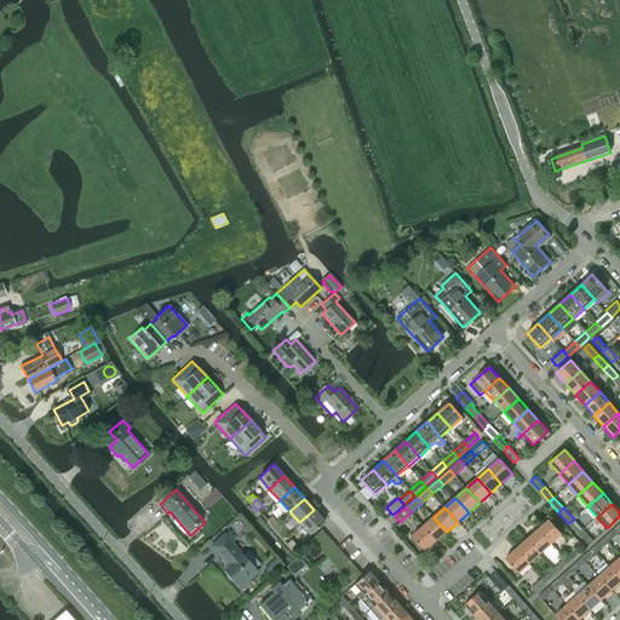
[(314,510),(299,522),(310,534),(323,522),(314,510)]
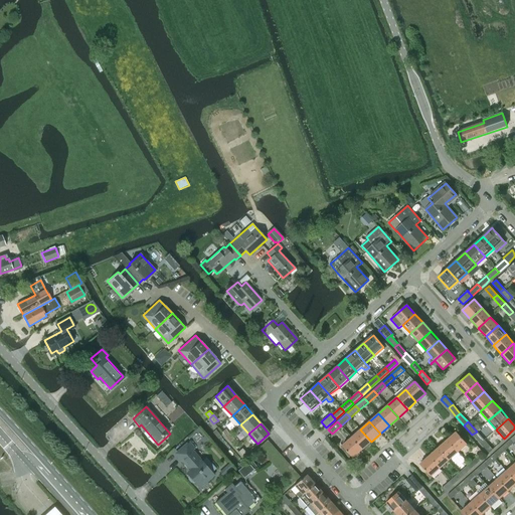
[(221,433),(225,438),(230,434),(225,428),(221,433)]
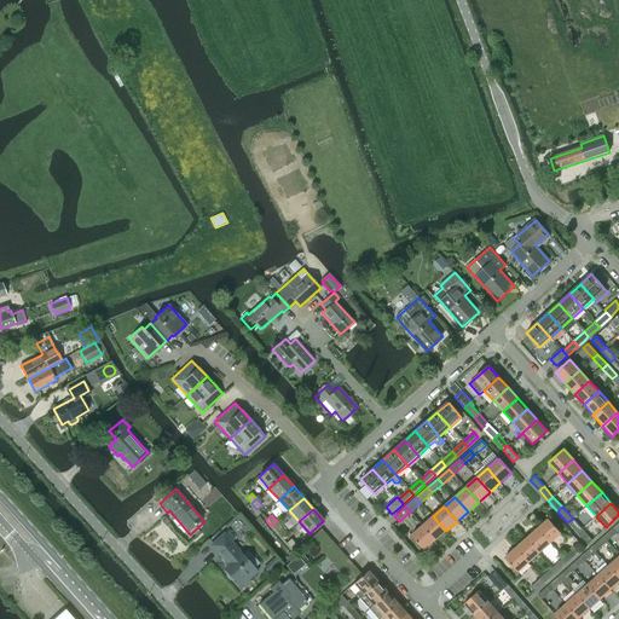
[(422,526),(435,541),(446,531),(433,516),(422,526)]
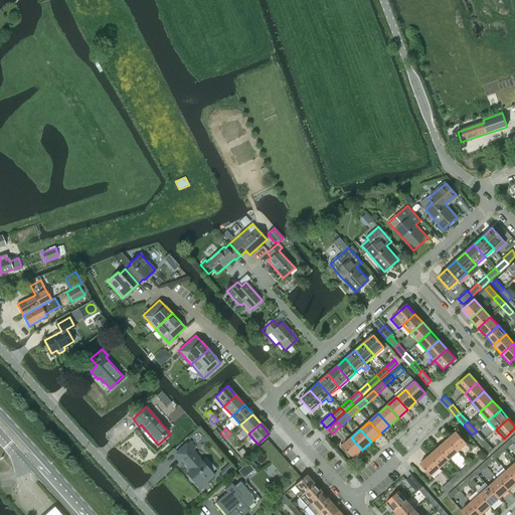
[(472,435),(481,445),(483,443),(482,442),(484,440),(481,437),(477,432),(472,435)]
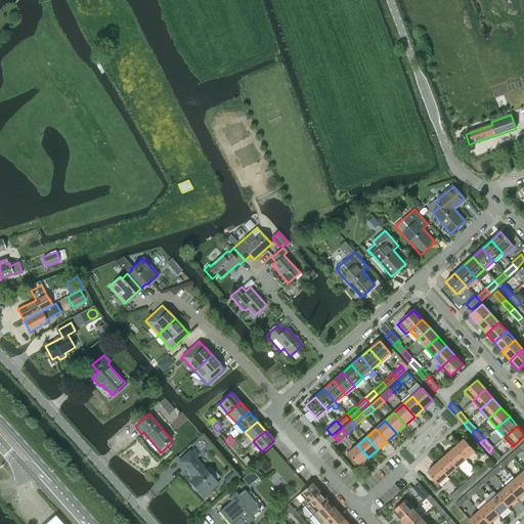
[(454,448),(466,461),(475,452),(464,440),(454,448)]
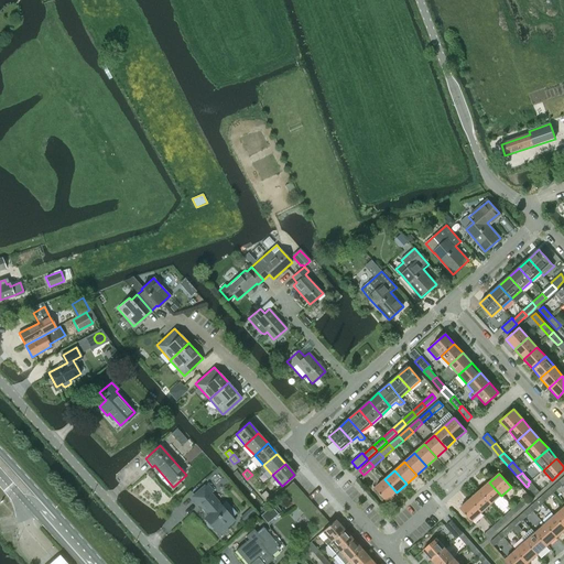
[(252,475),(247,479),(252,485),(257,480),(252,475)]
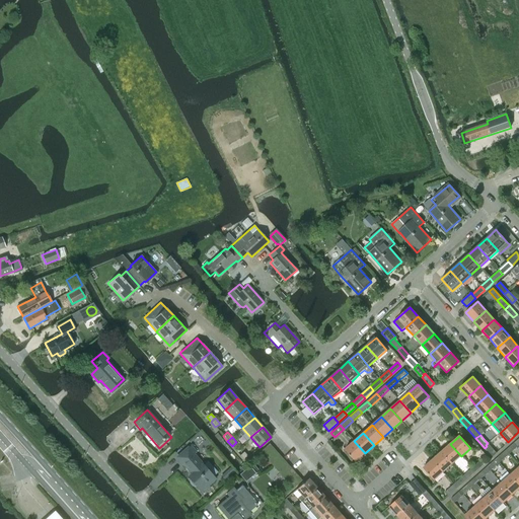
[(356,461),(365,453),(354,441),(345,449),(356,461)]
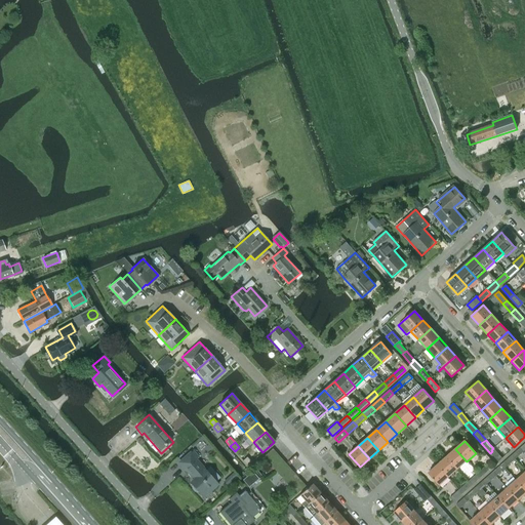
[(498,462),(502,458),(506,455),(501,451),(498,454),(497,453),(493,449),(493,448),(491,450),(492,451),(490,453),(498,462)]
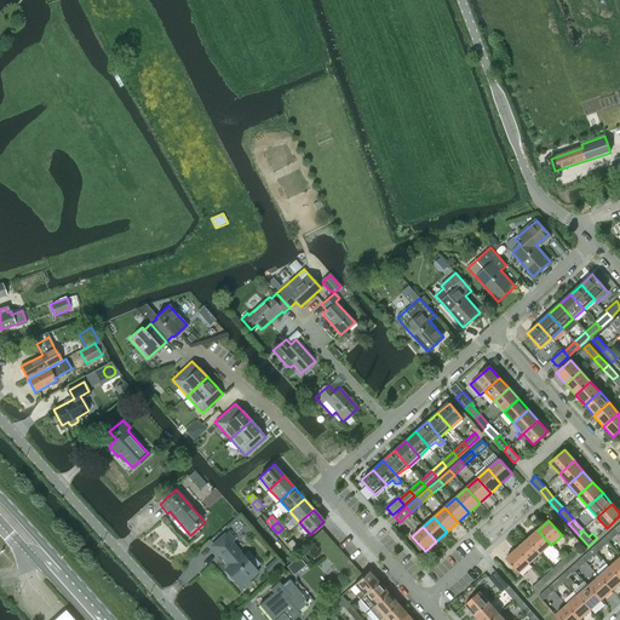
[(614,529),(603,539),(608,544),(619,534),(614,529)]
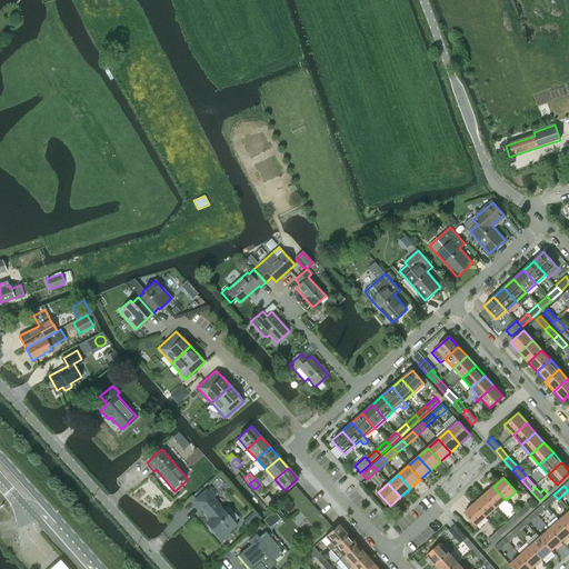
[(296,487),(286,496),(290,500),(299,491),(296,487)]
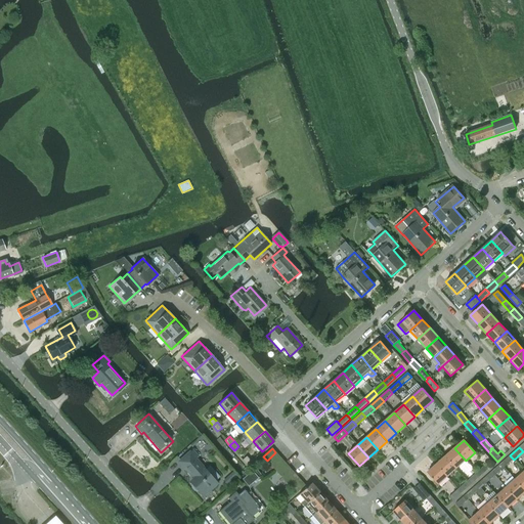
[(445,455),(456,469),(466,461),(454,448),(445,455)]
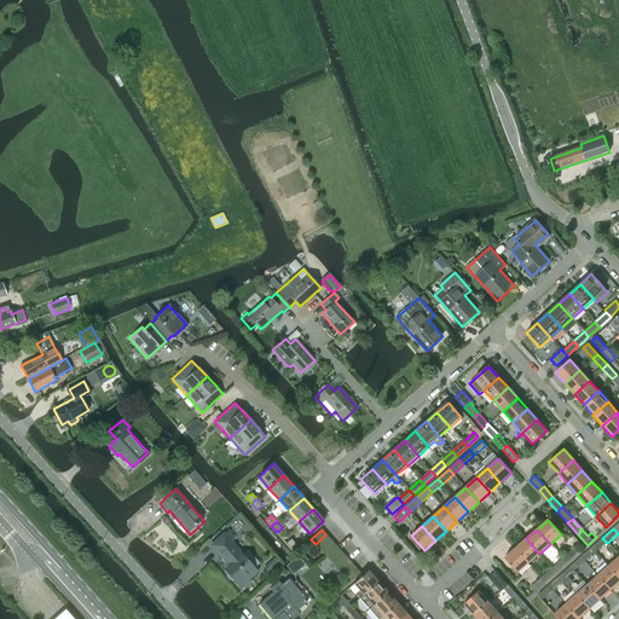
[(226,531),(210,545),(229,565),(224,570),(226,572),(226,576),(231,580),(233,580),(239,586),(256,571),(253,568),(259,563),(247,550),(241,555),(229,542),(232,538),(226,531)]
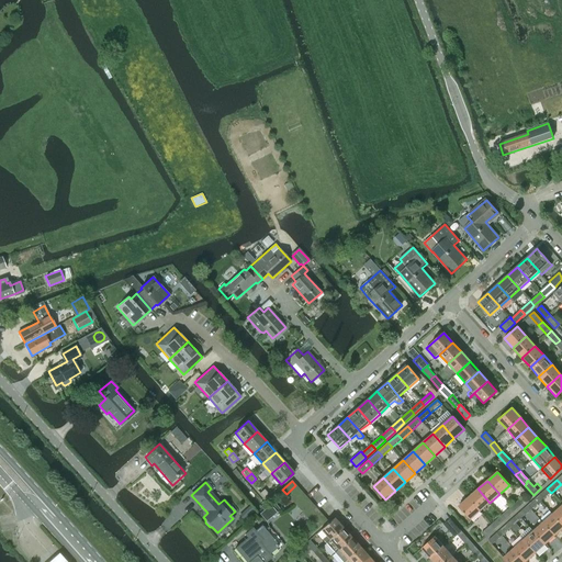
[(295,485),(287,494),(291,499),(301,491),(295,485)]
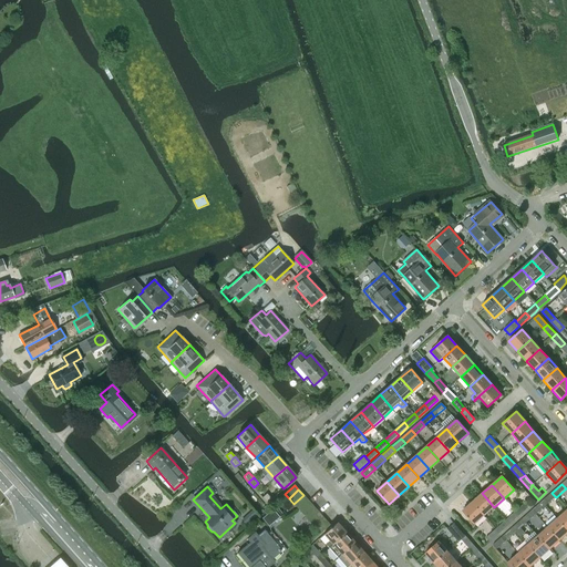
[(472,502),(484,516),(494,507),(482,493),(472,502)]
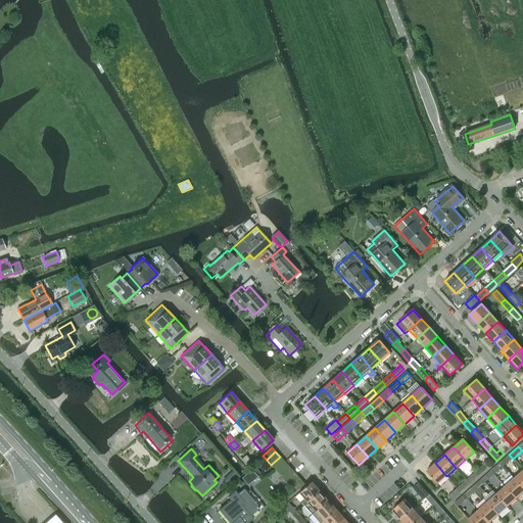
[(509,455),(500,463),(504,467),(513,459),(509,455)]
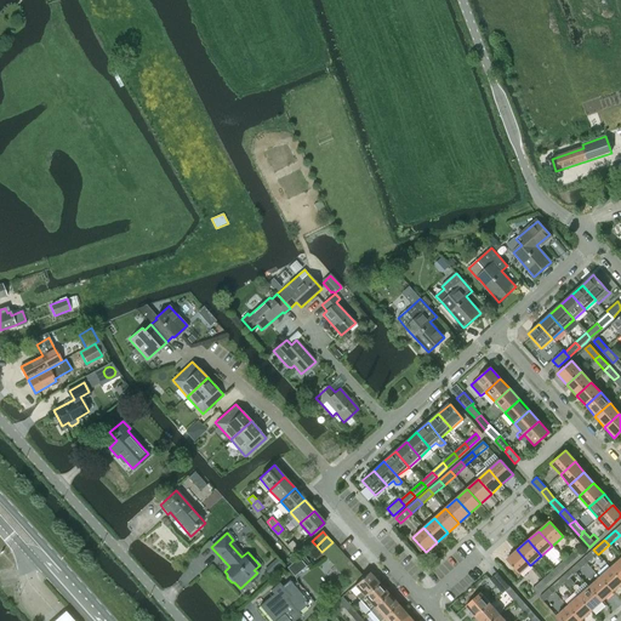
[(292,551),(297,547),(292,541),(288,545),(292,551)]
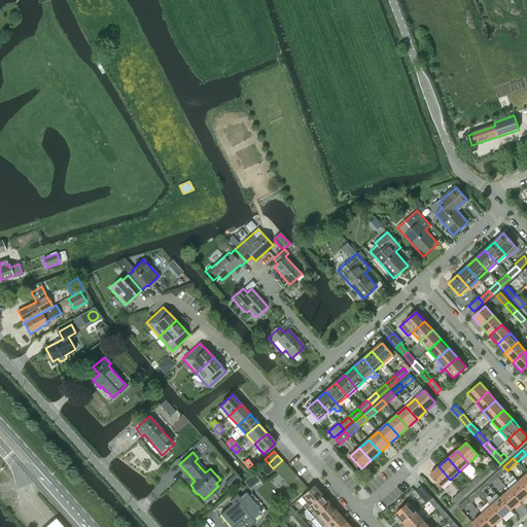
[(282,460),(273,468),(277,472),(285,464),(282,460)]
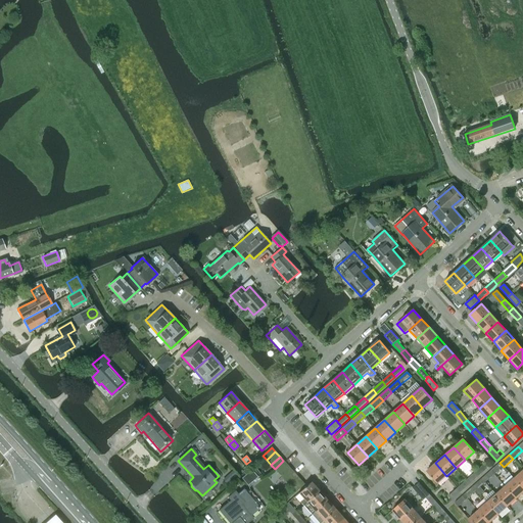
[(283,461),(275,469),(279,473),(287,466),(283,461)]
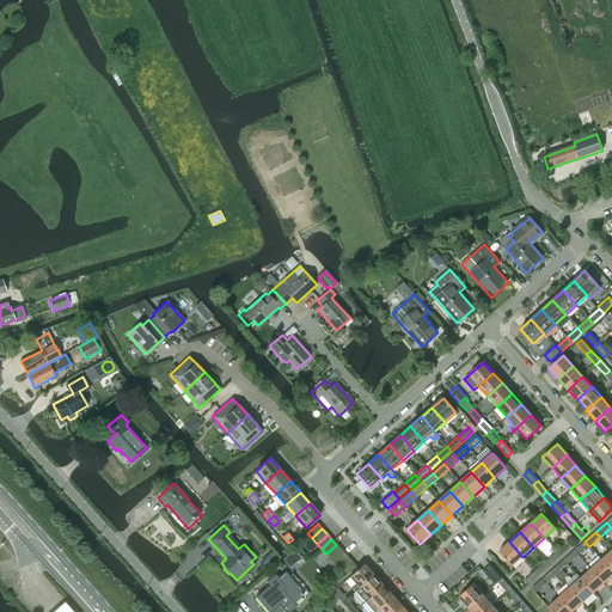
[(512,567),(522,557),(509,542),(499,551),(512,567)]
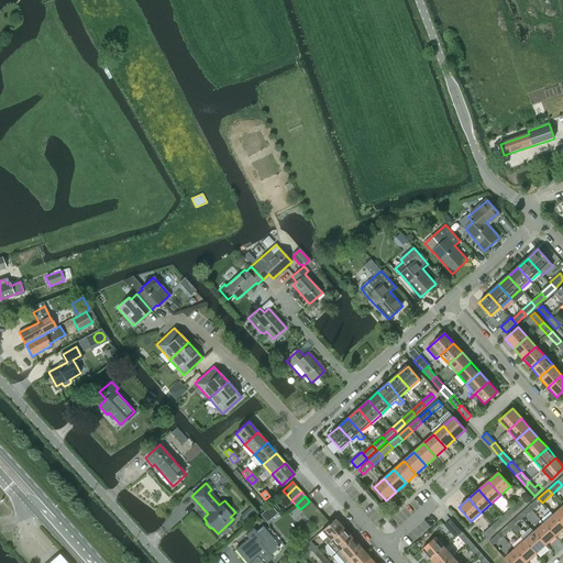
[(522,498),(511,508),(516,512),(527,503),(522,498)]
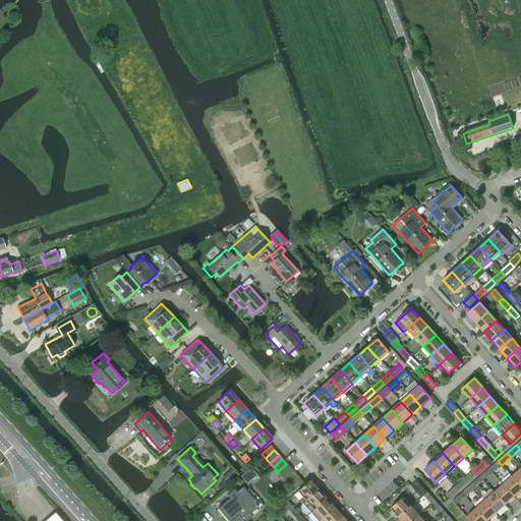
[(498,461),(488,469),(493,473),(502,465),(498,461)]
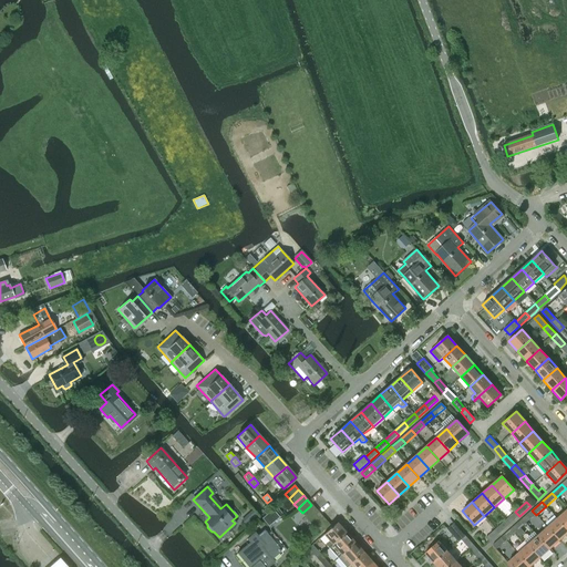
[(311,505),(302,513),(306,518),(316,509),(311,505)]
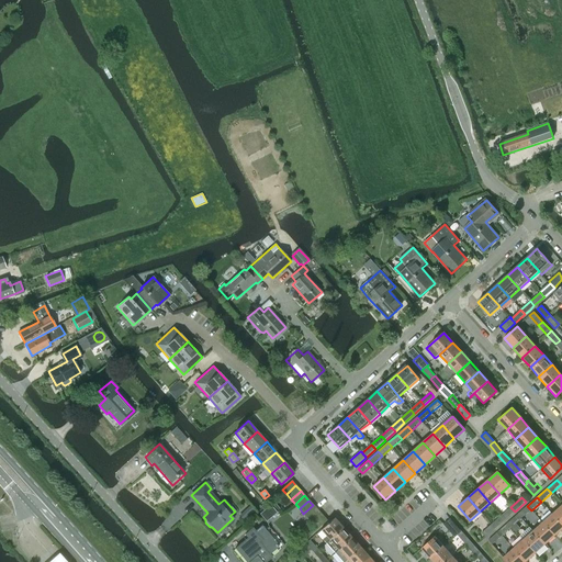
[(271,505),(259,514),(266,521),(278,513),(271,505)]
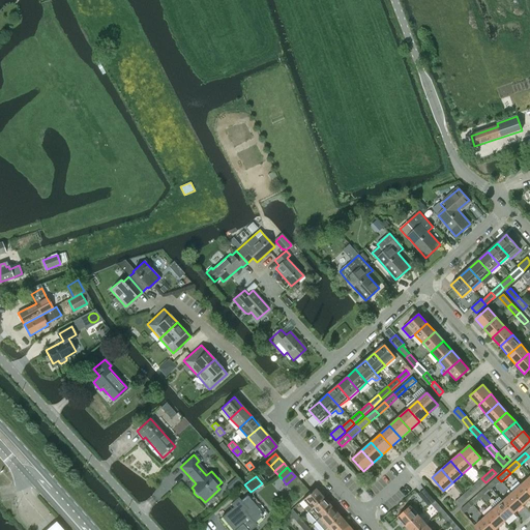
[(295,476),(286,484),(291,489),(299,481),(295,476)]
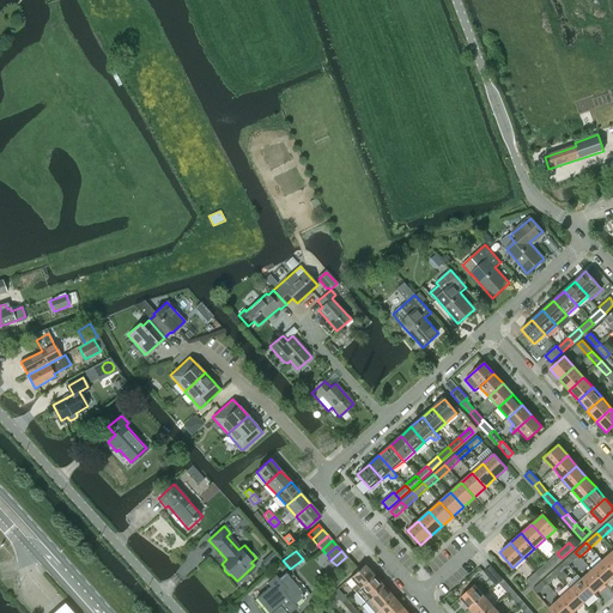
[(612,551),(602,560),(612,572),(612,551)]
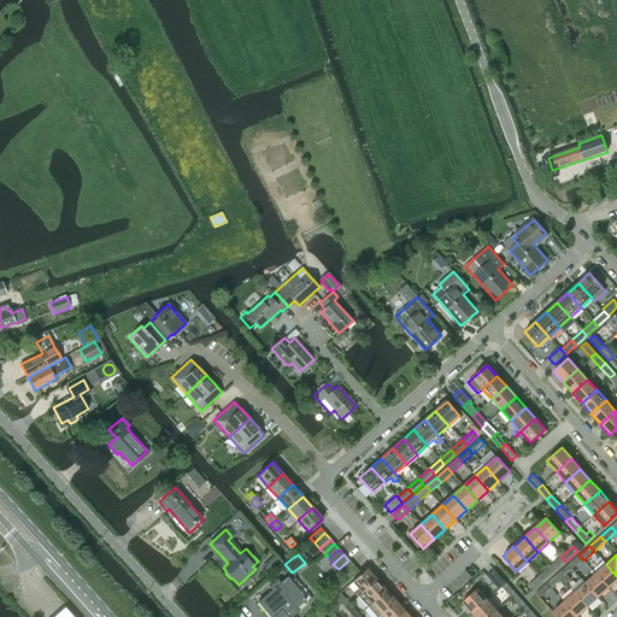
[(579,556),(568,565),(569,566),(570,566),(573,568),(573,569),(573,570),(583,560),(579,556)]
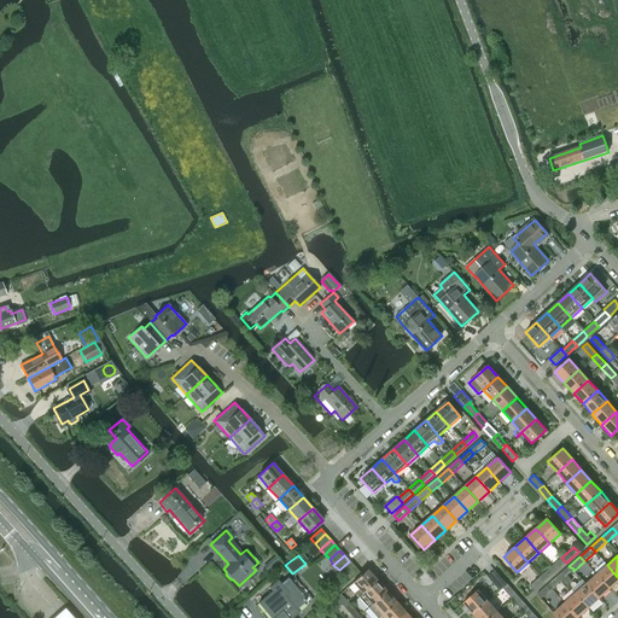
[(561,558),(552,567),(555,572),(566,563),(561,558)]
